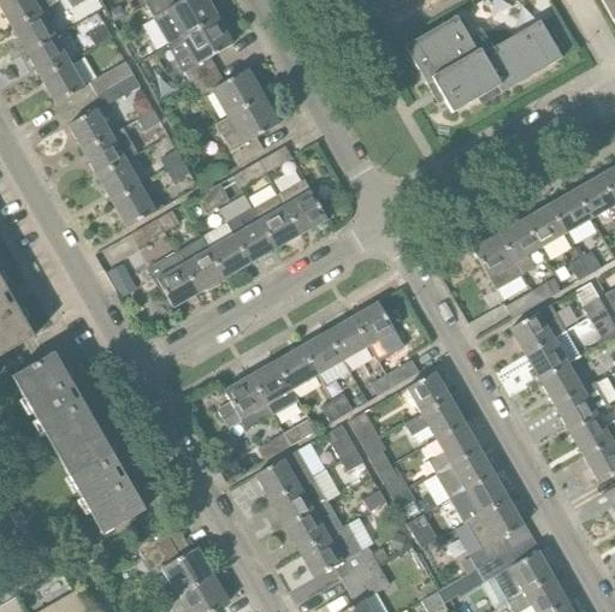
[(0,4),(12,25),(48,6),(59,0),(0,0),(0,4)]
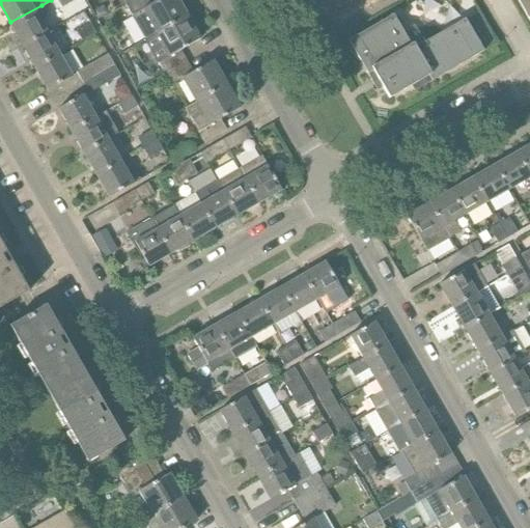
[(157,31),(188,14),(179,0),(157,0),(155,1),(154,0),(131,0),(127,2),(133,14),(143,7),(157,31)]
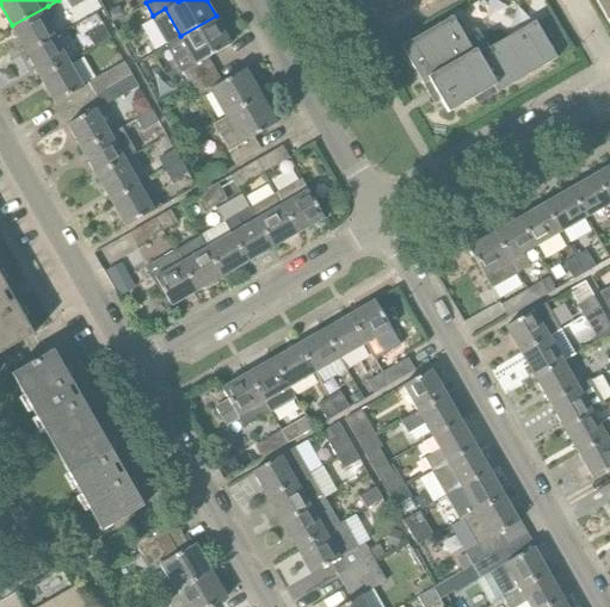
[(377,0),(387,19),(426,0),(377,0)]
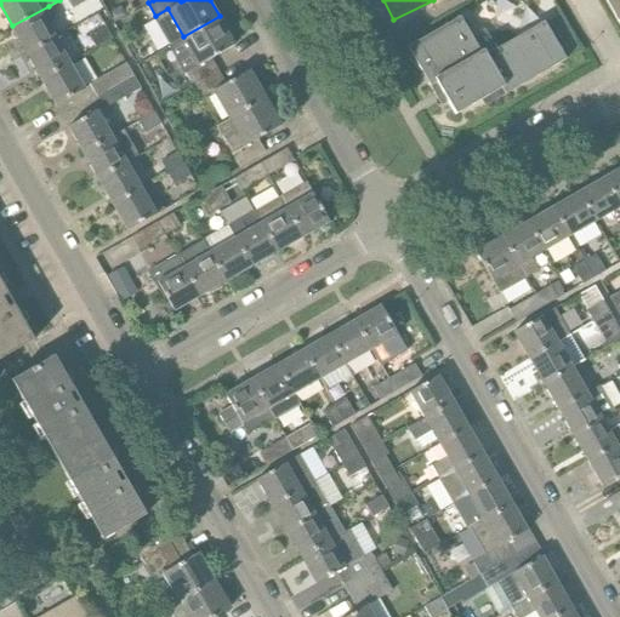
[(608,0),(619,21),(619,0),(608,0)]
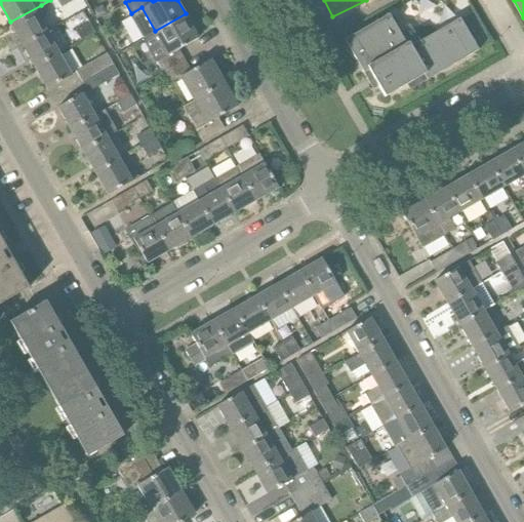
[(96,17),(108,11),(103,3),(91,9),(96,17)]
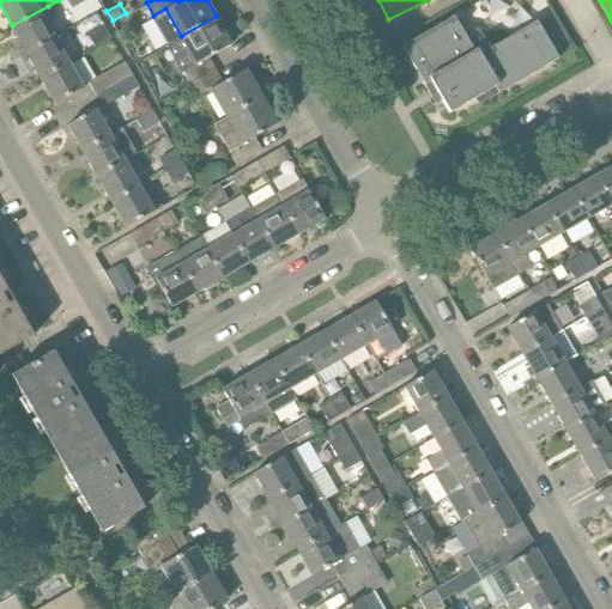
[(26,52),(55,35),(61,31),(53,17),(55,16),(48,6),(12,25),(26,52)]
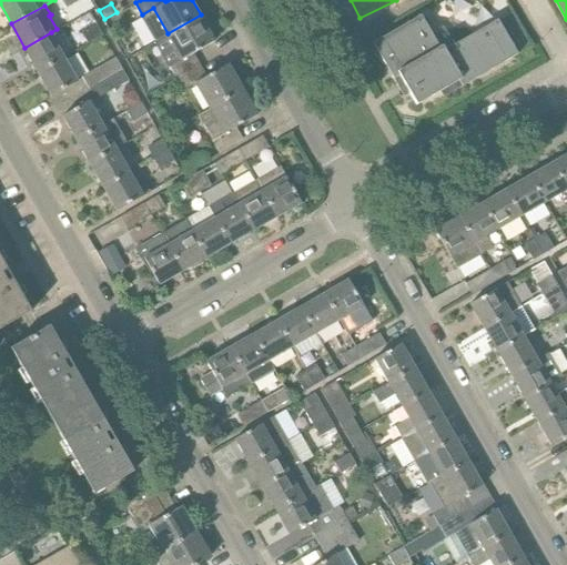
[(422,13),(374,41),(405,94),(411,91),(417,103),(441,90),(444,96),(518,52),(506,30),(498,18),(446,48),(443,43),(441,46),(422,13)]
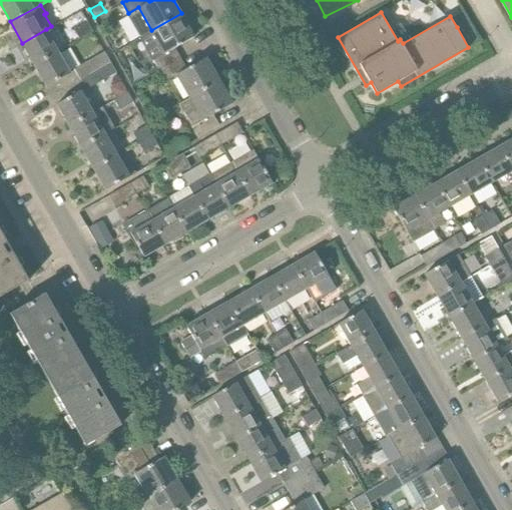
[(160,69),(181,57),(175,47),(194,36),(181,13),(151,30),(141,36),(160,69)]
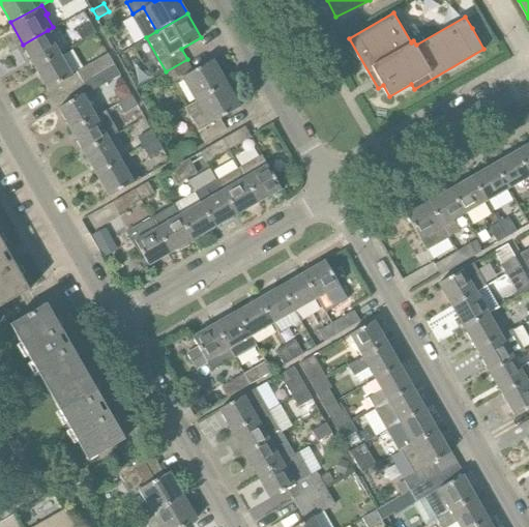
[(77,29),(83,38),(96,31),(90,22),(77,29)]
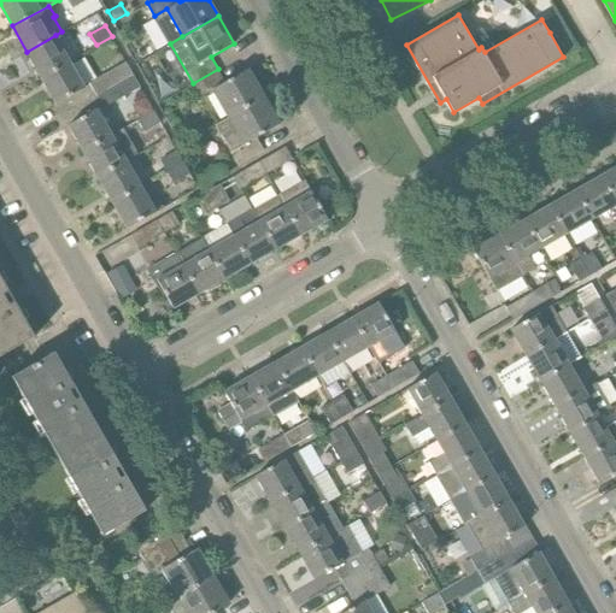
[(42,77),(70,62),(56,35),(27,52),(42,77)]
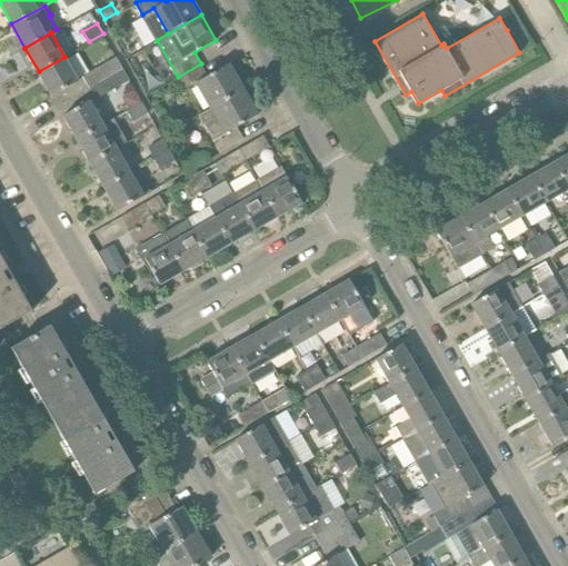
[(52,96),(79,80),(65,57),(39,71),(52,96)]
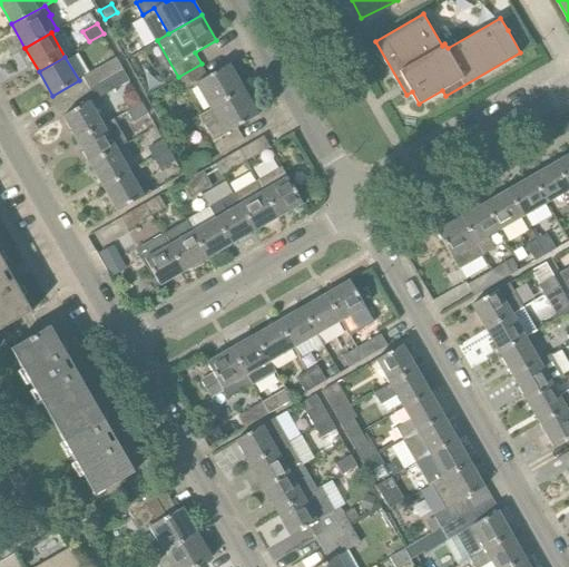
[(84,76),(90,87),(123,68),(117,57),(84,76)]
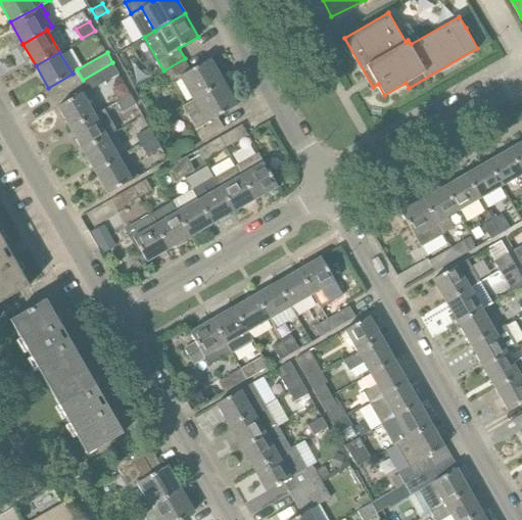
[(193,99),(224,82),(210,58),(191,69),(185,58),(163,71),(170,82),(180,76),(193,99)]
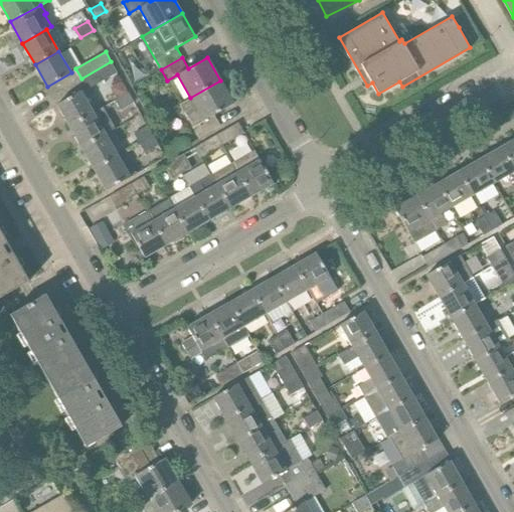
[(81,78),(88,89),(117,71),(111,61),(81,78)]
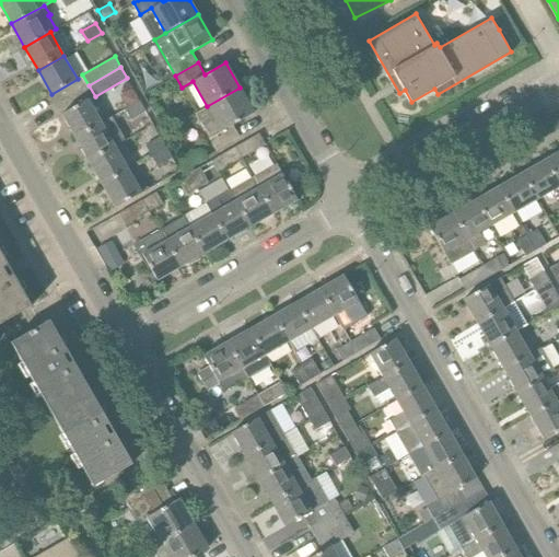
[(196,113),(218,149),(240,136),(233,125),(255,113),(240,88),(207,106),(196,113)]
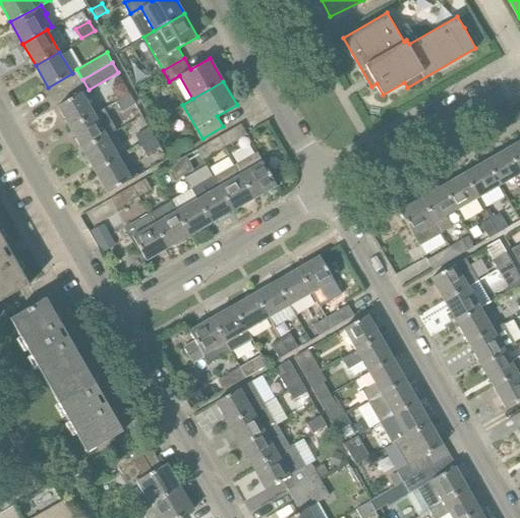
[(70,127),(95,113),(81,91),(58,105),(70,127)]
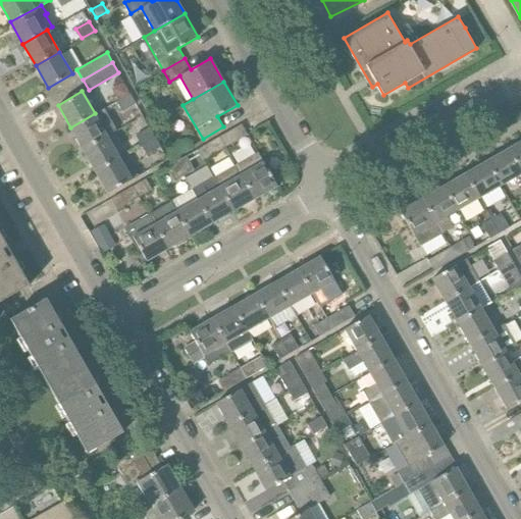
[(122,110),(136,102),(131,93),(117,101),(122,110)]
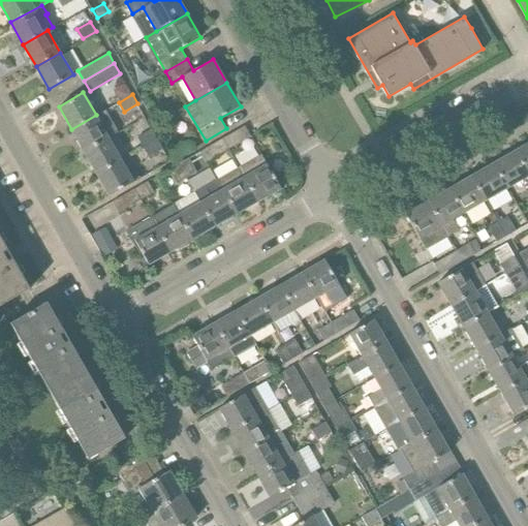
[(84,151),(109,136),(119,131),(105,110),(96,115),(71,129),(84,151)]
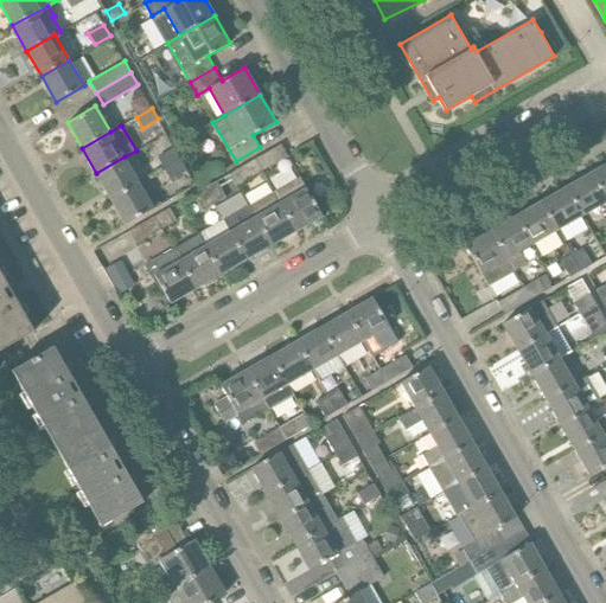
[(256,158),(263,170),(288,155),(281,143),(256,158)]
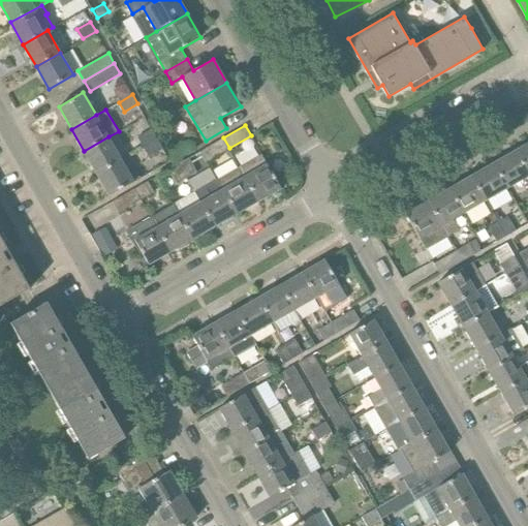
[(144,146),(157,137),(152,128),(137,135),(144,146)]
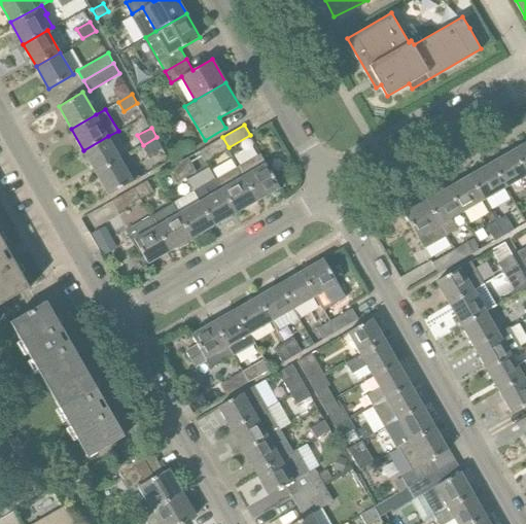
[(97,173),(120,158),(108,136),(83,150),(97,173)]
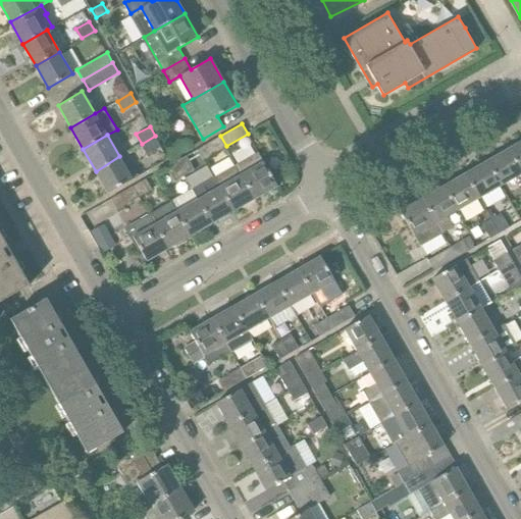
[(147,154),(161,146),(155,136),(142,144),(147,154)]
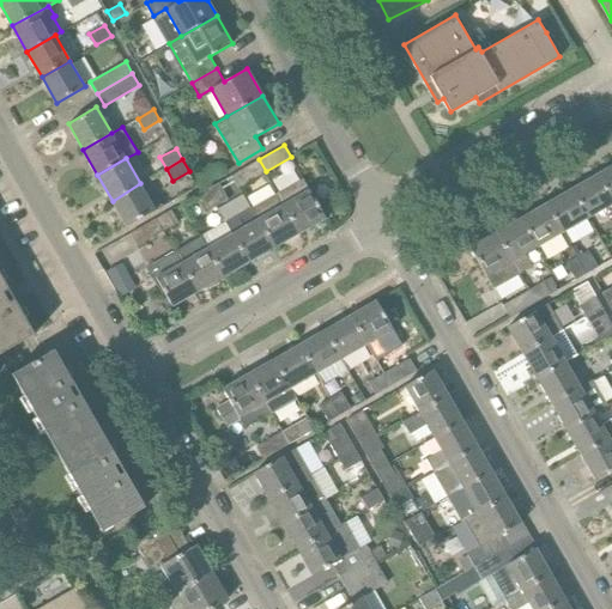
[(240,186),(266,171),(259,159),(232,174),(240,186)]
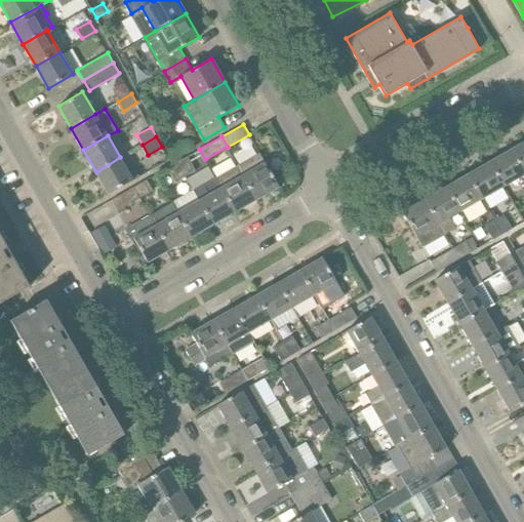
[(523,142),(512,148),(523,168),(523,142)]
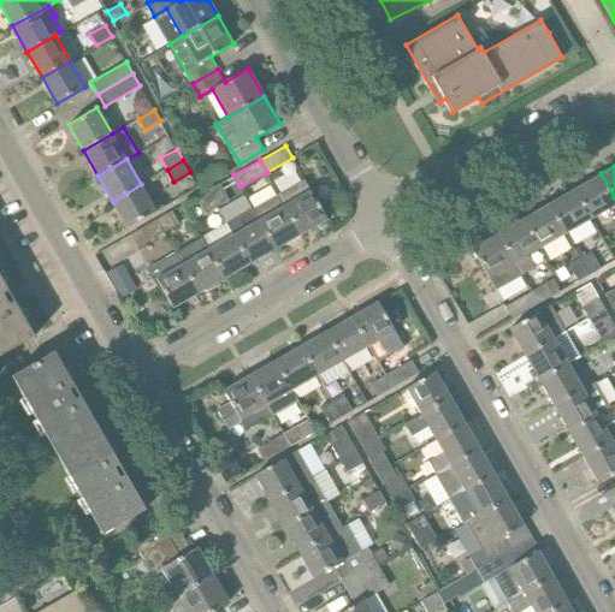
[(206,184),(218,177),(213,170),(202,177),(206,184)]
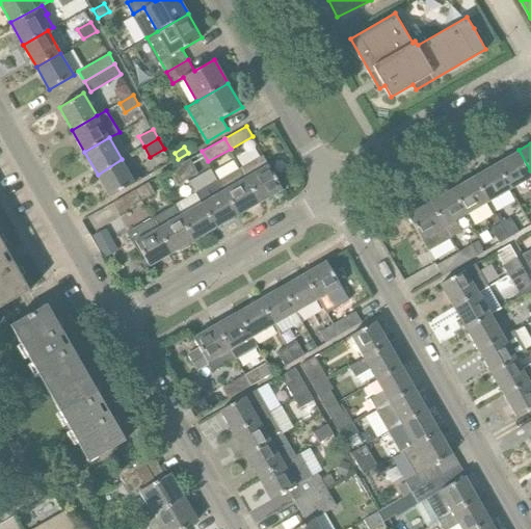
[(511,187),(530,176),(530,170),(519,150),(497,163),(511,187)]
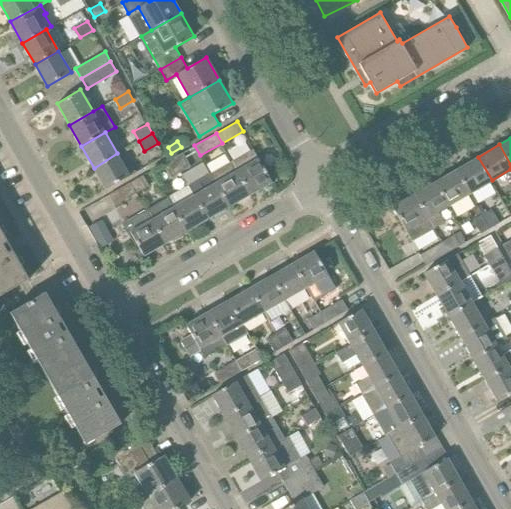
[(238,170),(251,194),(272,181),(253,148),(232,160),(238,170)]
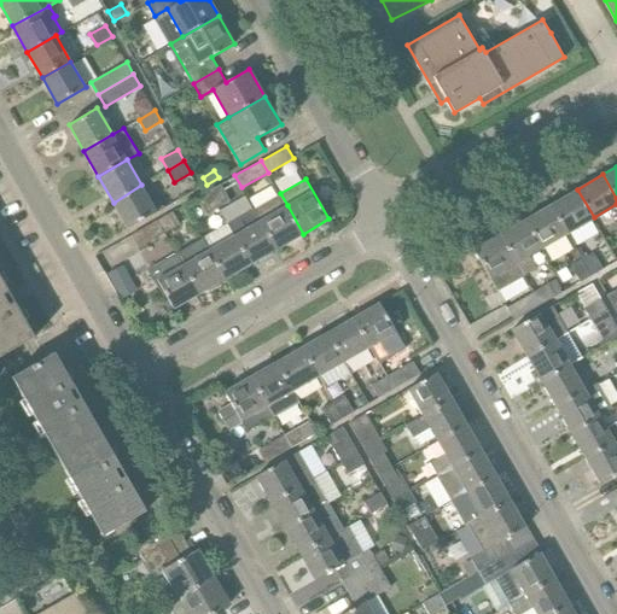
[(128,228),(166,206),(150,180),(141,185),(114,203),(128,228)]
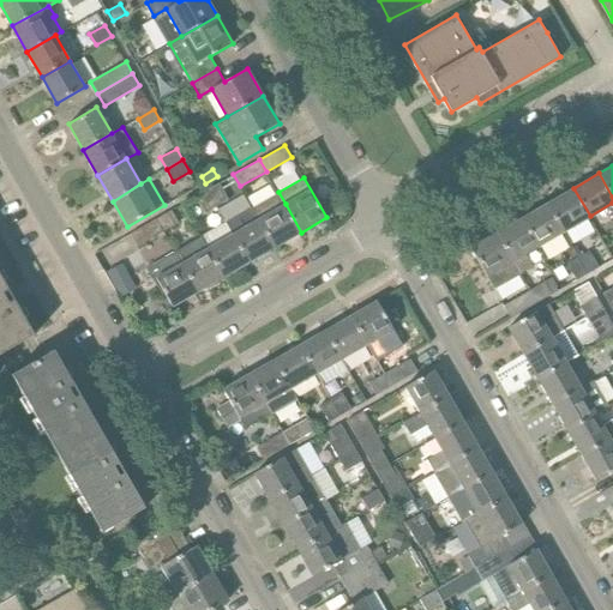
[(217,205),(229,198),(220,182),(208,188),(217,205)]
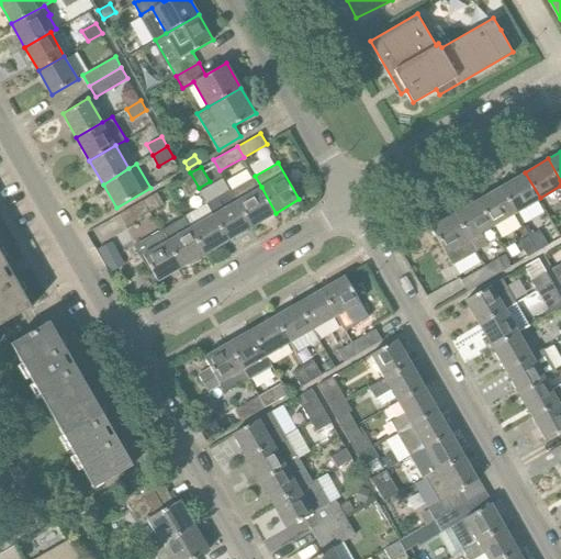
[(189,194),(199,188),(190,172),(180,179),(189,194)]
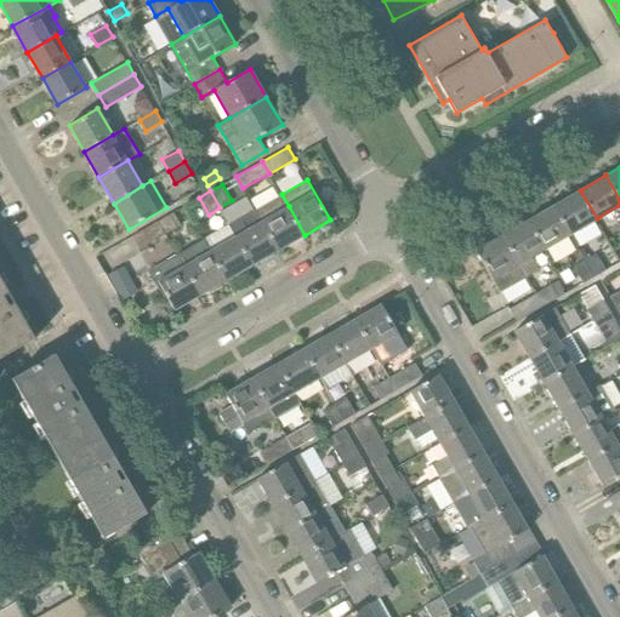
[(570,233),(597,218),(580,190),(555,205),(570,233)]
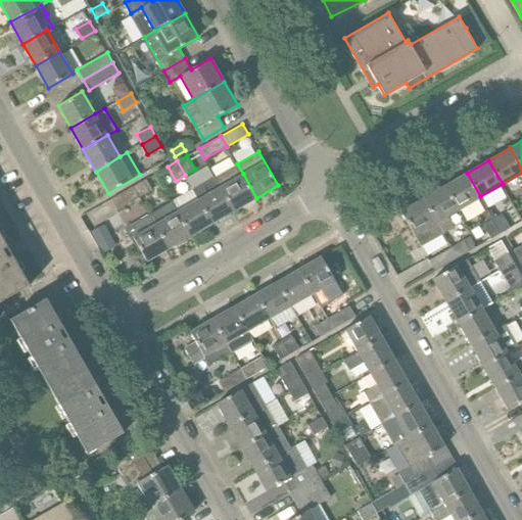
[(459,209),(480,196),(467,173),(444,185),(459,209)]
